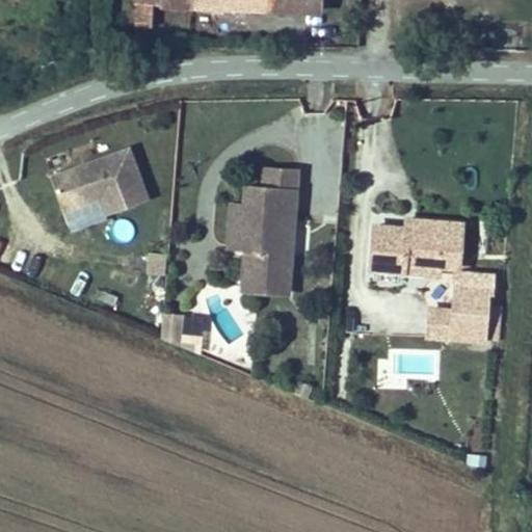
[(140,10),(302,9),(302,0),(115,0),(114,21),(138,22),(140,10)]
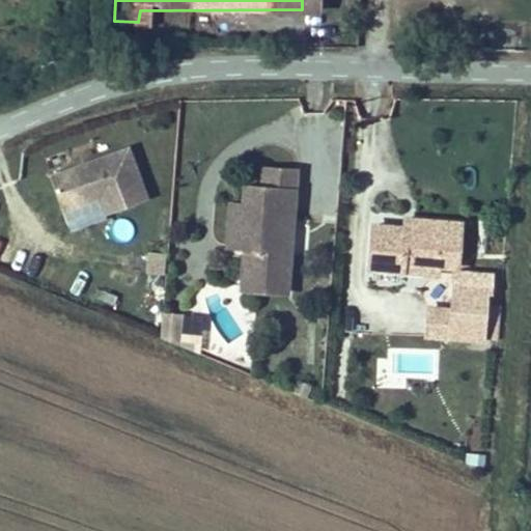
[(128,148),(49,178),(61,211),(99,196),(105,215),(147,199),(128,148)]
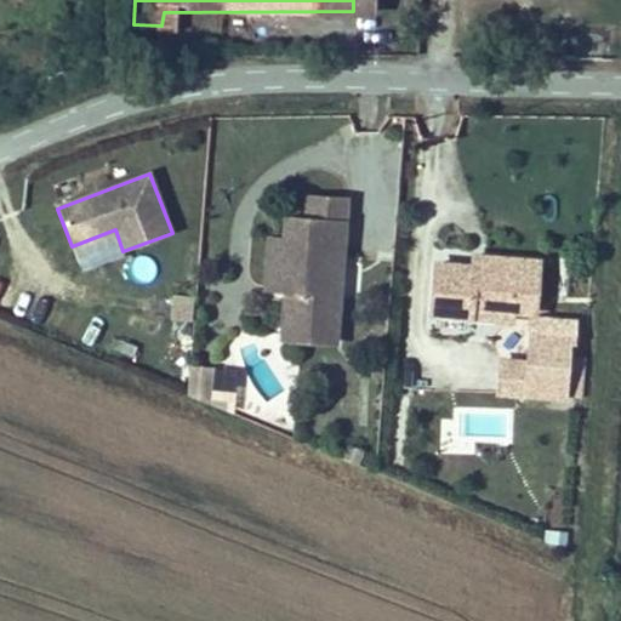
[(296,220),(342,223),(345,199),(298,194),(296,220)]
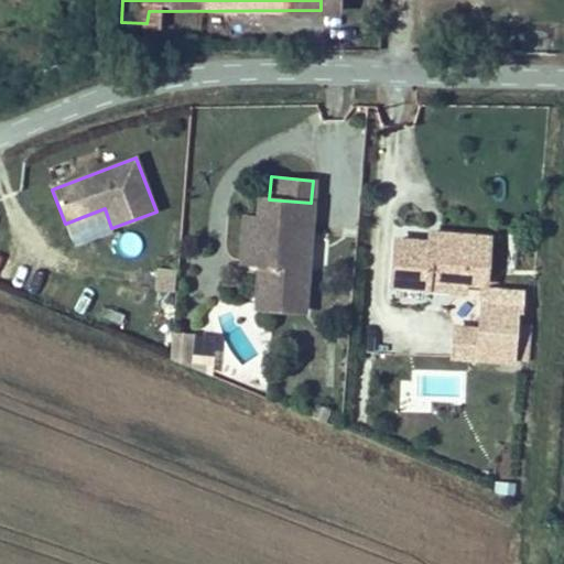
[(308,224),(311,203),(269,199),(255,198),(253,209),(250,257),(256,258),(251,304),(301,308),(304,272),(308,224)]
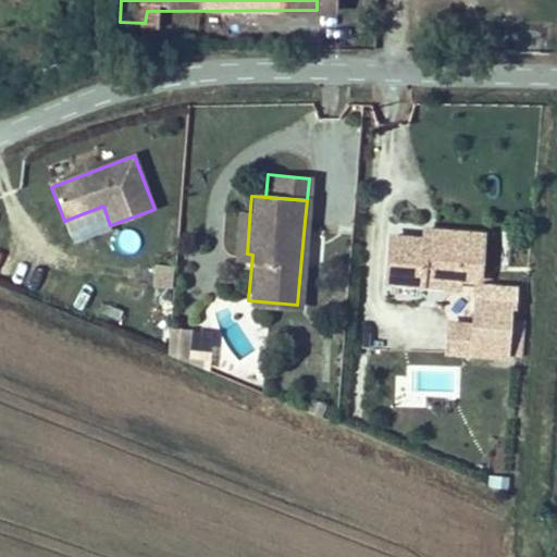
[(225,251),(247,254),(250,207),(229,206),(225,251)]
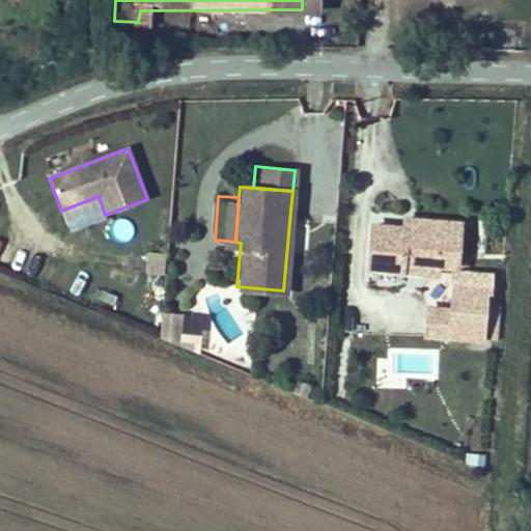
[(370,225),(366,272),(427,277),(425,298),(450,300),(449,309),(427,308),(424,339),(482,343),(483,339),(497,340),(499,308),(491,307),(493,274),(459,271),(464,224),(402,219),(402,227),(370,225)]
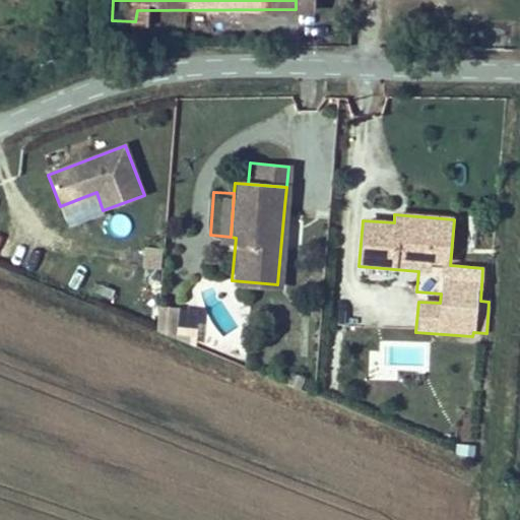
[(163,250),(145,248),(143,264),(160,266),(163,250)]
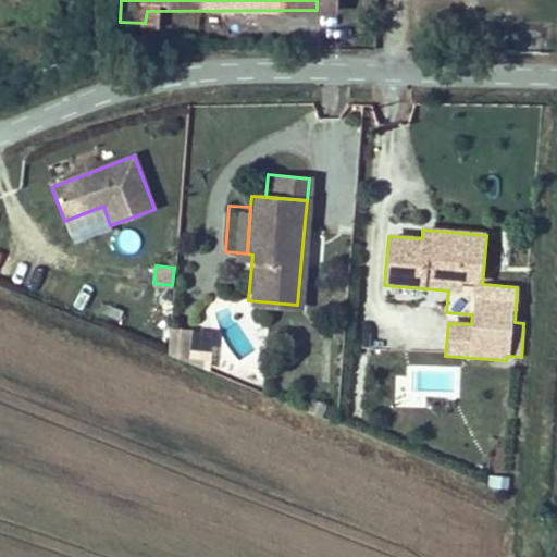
[(186,359),(207,368),(210,334),(173,331),(170,357),(186,359)]
